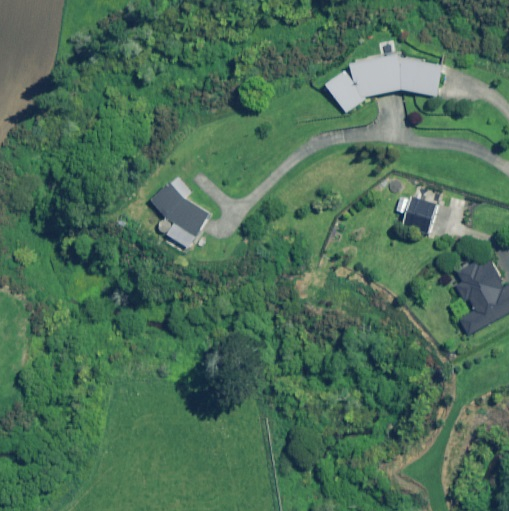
[(403,61),(401,69),(398,56),(351,67),(355,85),(346,74),(327,86),(346,113),(363,100),(362,98),(400,89),(436,96),(441,69),(403,61)]
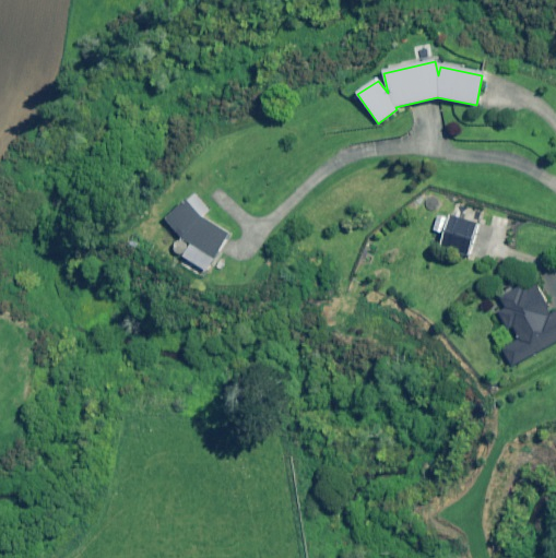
[(187,202),(166,220),(182,238),(191,245),(184,258),(206,272),(229,237),(202,220),(187,202)]
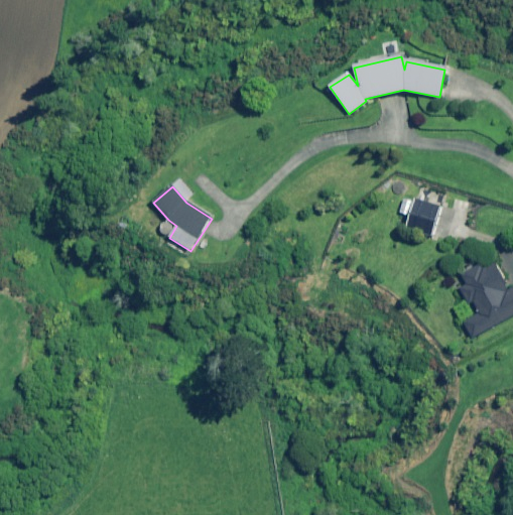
[(405,216),(409,202),(401,199),(397,213),(405,216)]
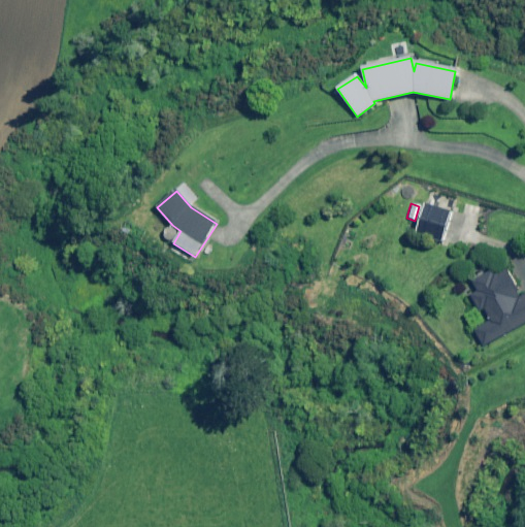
[(449,212),(424,205),(415,235),(439,242),(449,212)]
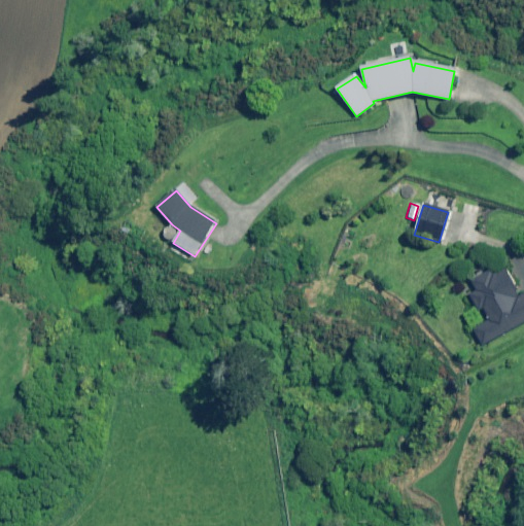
[(472,328),(482,346),(523,321),(523,293),(519,296),(503,269),(492,275),(489,271),(470,281),(476,291),(469,295),(479,311),(484,309),(489,319),(472,328)]
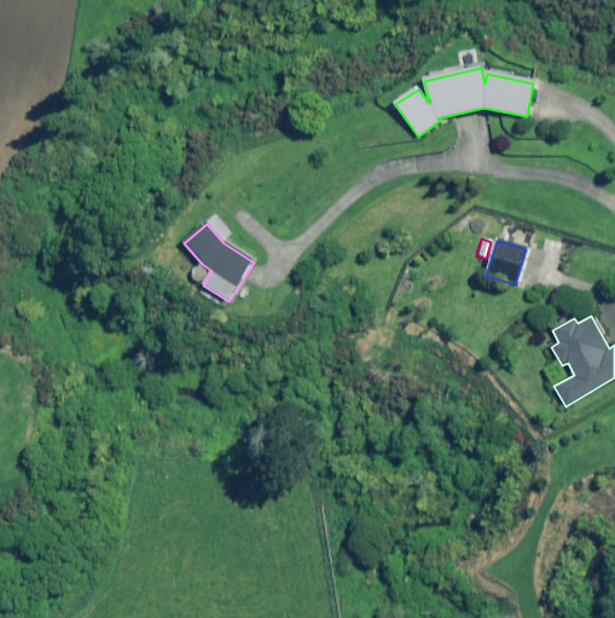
All buildings are outlined.
